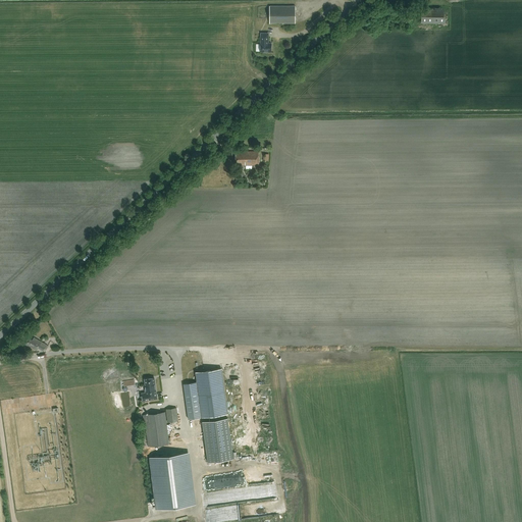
[(296,23),(296,6),(269,6),(269,23),(296,23)]
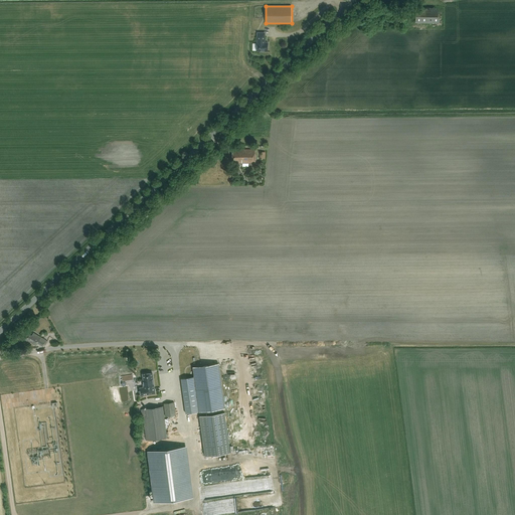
[(443,14),(418,14),(418,22),(443,22),(443,14)]
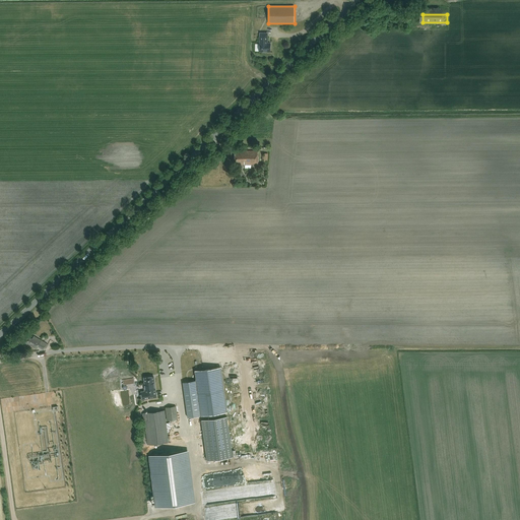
[(259,43),(259,51),(270,52),(270,44),(267,43),(267,34),(260,34),(260,44),(259,43)]
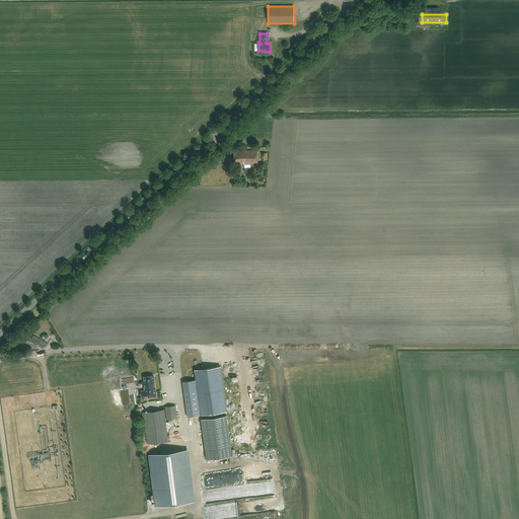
[(257,164),(257,150),(234,151),(234,160),(235,160),(235,164),(257,164)]
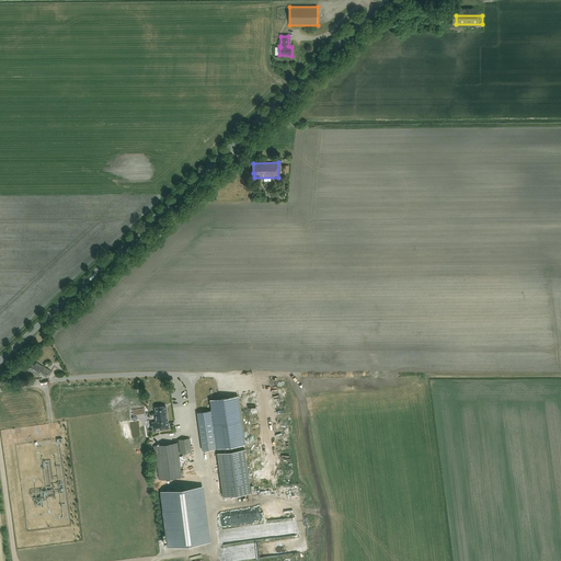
[(41,374),(47,377),(50,370),(36,363),(35,365),(31,363),(26,369),(39,376),(41,374)]
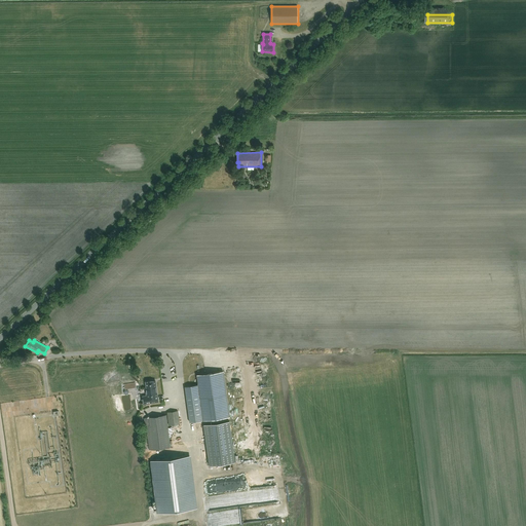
[(198,385),(185,387),(189,422),(228,417),(222,371),(196,375),(198,385)]
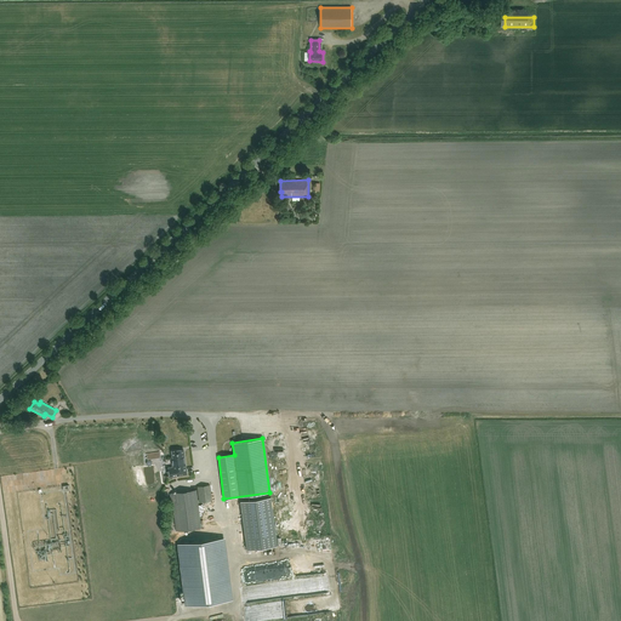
[(174,467),(169,468),(169,472),(170,476),(187,474),(183,453),(183,449),(180,450),(172,450),(174,459),(172,459),(174,467)]
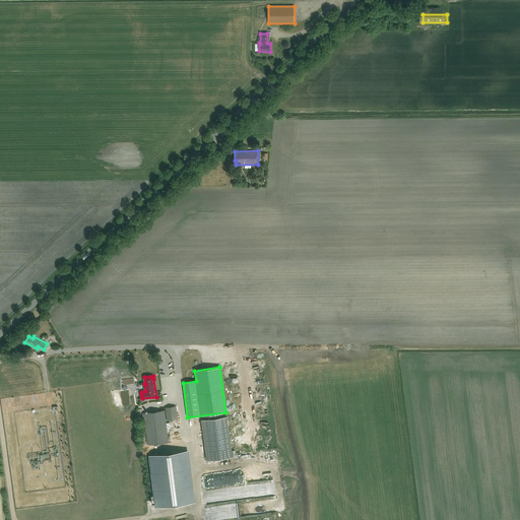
[(147,445),(169,442),(167,420),(178,419),(176,406),(165,407),(166,410),(143,412),(147,445)]
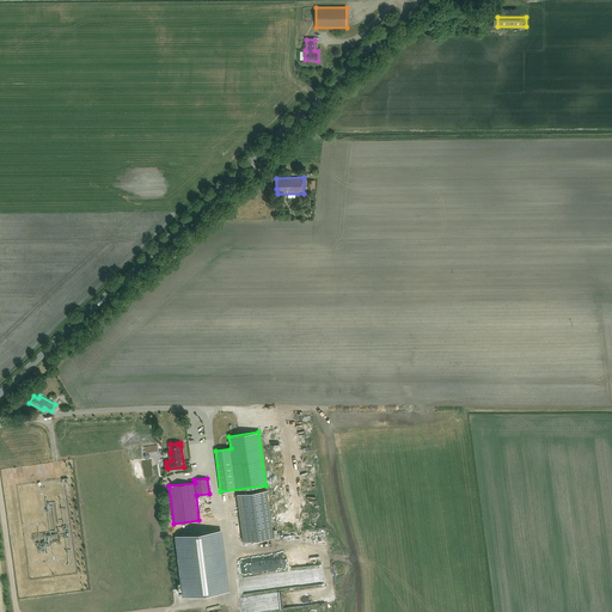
[(244,542),(274,537),(268,489),(237,494),(244,542)]
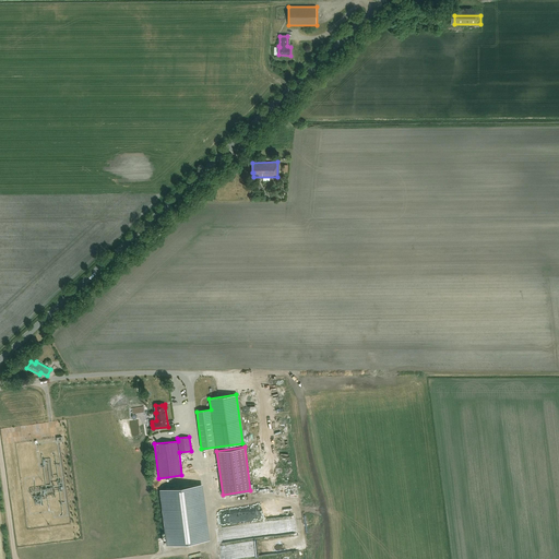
[(198,485),(161,489),(165,531),(166,538),(187,536),(188,542),(192,542),(200,540),(202,539),(204,539),(198,485)]
